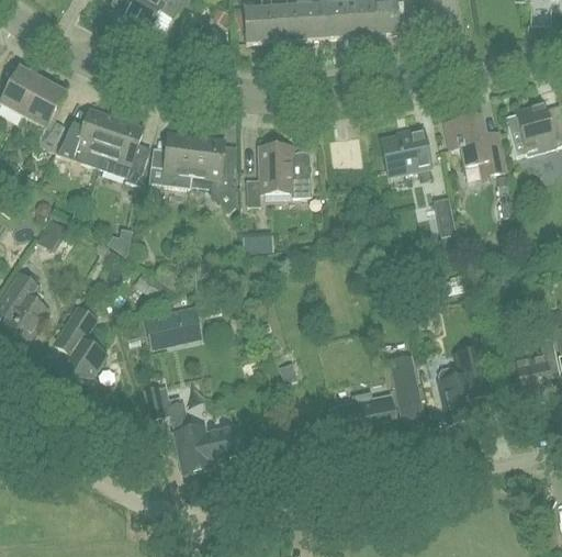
[(113,0),(115,1),(110,10),(123,18),(117,28),(137,39),(143,37),(146,31),(159,9),(172,17),(180,3),(190,9),(194,0),(113,0)]
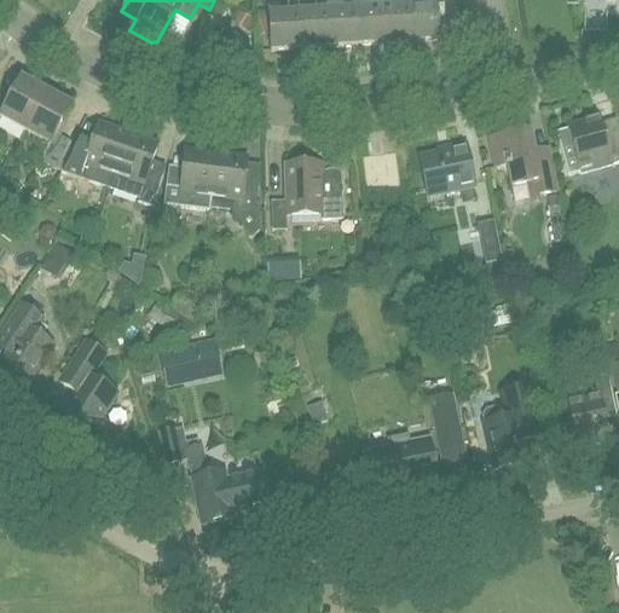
[(296,7),(299,7),(298,0),(285,0),(287,9),(267,10),(270,47),(289,46),(299,45),(296,7)]
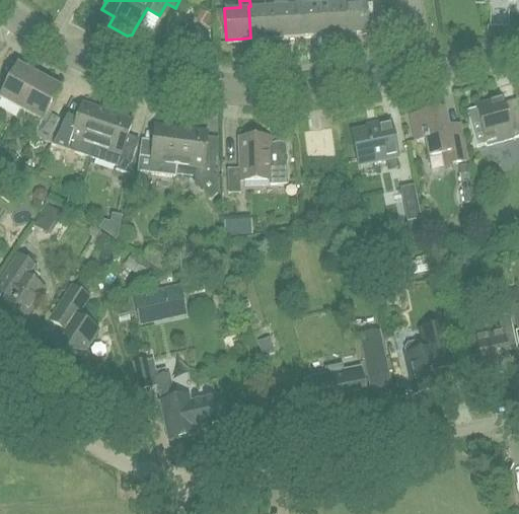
[(272,5),(274,5),(274,0),(264,0),(264,5),(250,6),(248,6),(250,38),(265,37),(274,37),(272,5)]
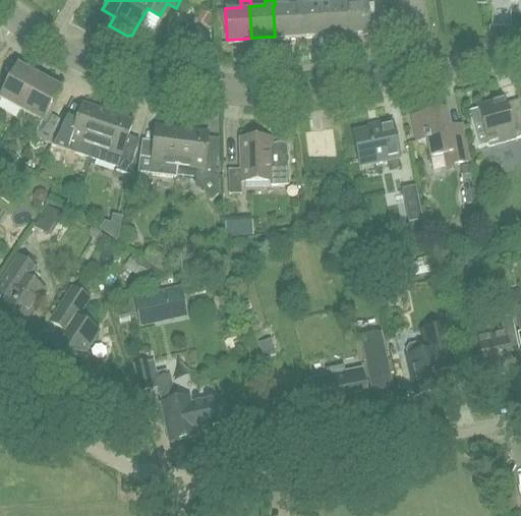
[(296,3),(298,3),(298,0),(288,0),(288,4),(275,5),(273,5),(275,37),(287,36),(298,35),(296,3)]
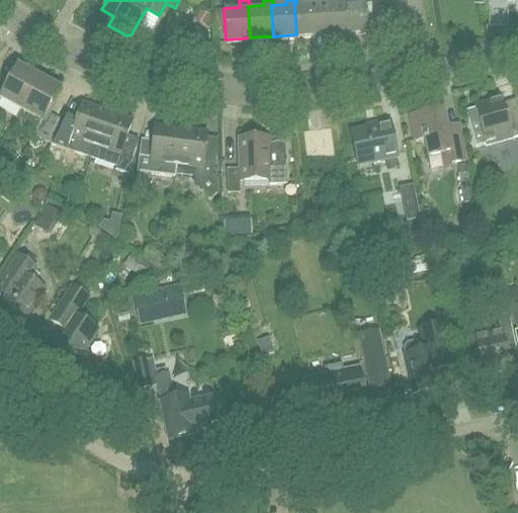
[(318,2),(320,1),(320,0),(310,0),(310,2),(296,3),(294,3),(296,34),(307,34),(320,33),(318,2)]
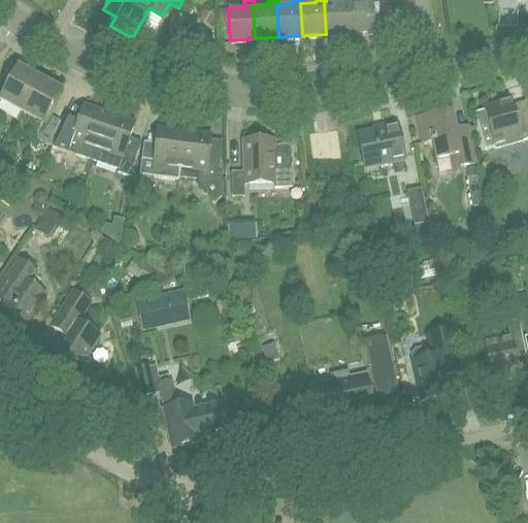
[(347,0),(349,0),(339,0),(339,1),(326,1),(324,2),(326,34),(335,33),(350,32),(347,0)]
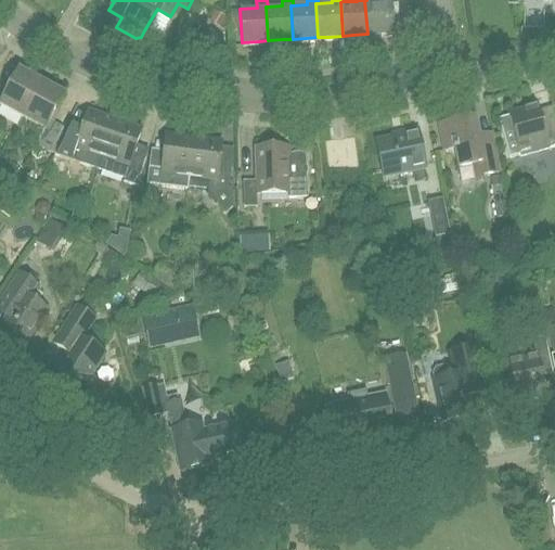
[(392,33),(390,0),(366,0),(364,0),(368,34),(392,33)]
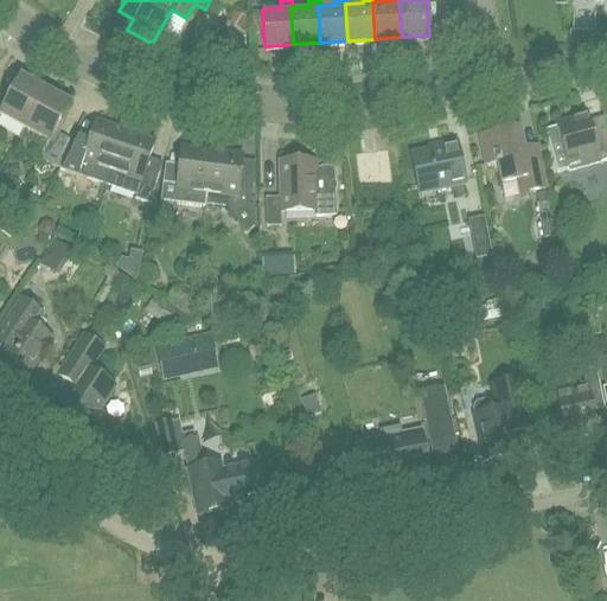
[(0,110),(24,123),(44,87),(19,72),(7,95),(0,90),(0,110)]
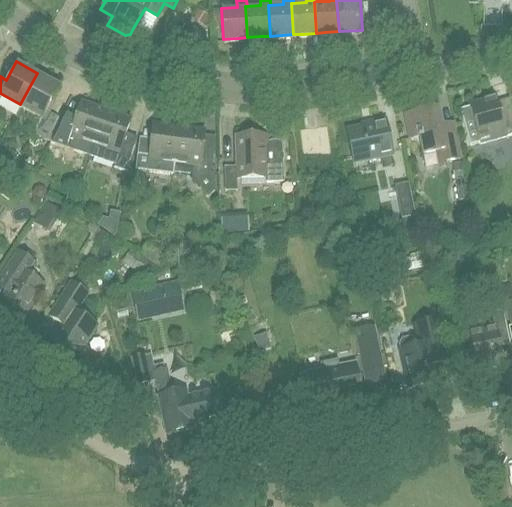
[(58,84),(37,73),(20,104),(40,116),(33,130),(45,137),(58,114),(46,108),(58,84)]
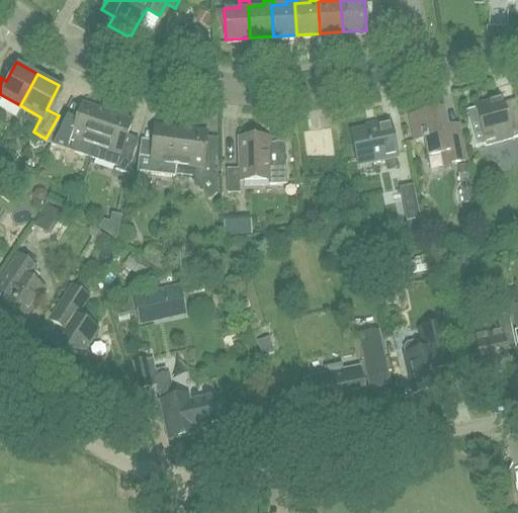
[(500,95),(475,102),(475,104),(464,107),(475,143),(485,140),(485,142),(517,132),(517,107),(517,103),(503,107),(500,95)]
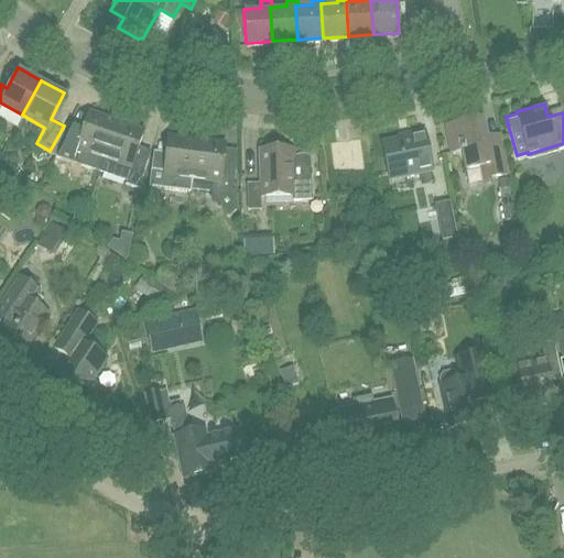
[(99,166),(116,118),(89,109),(84,124),(69,120),(66,128),(55,152),(99,166)]
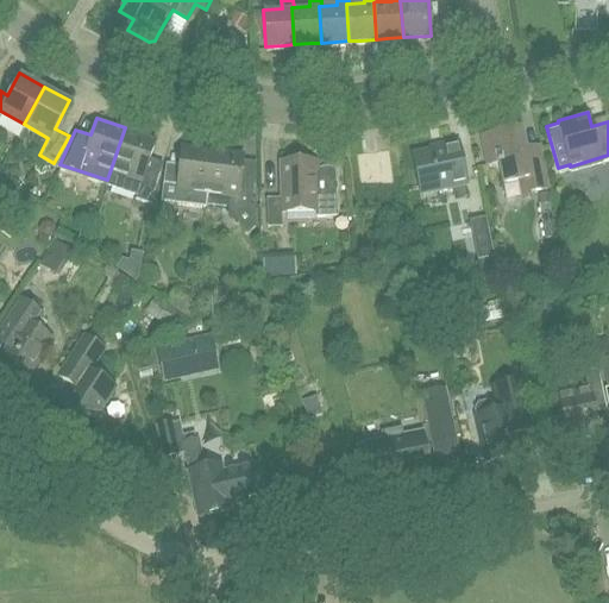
[(521,189),(547,184),(541,152),(527,156),(521,124),(481,132),(487,161),(498,158),(502,178),(518,176),(521,189)]
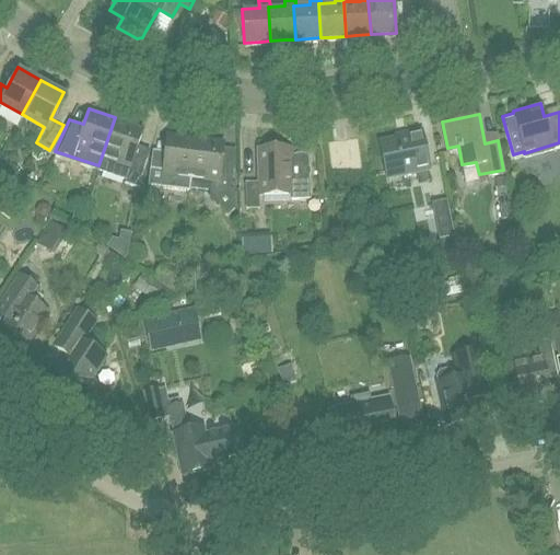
[(142,126),(115,117),(98,165),(125,175),(124,180),(137,183),(147,154),(133,150),(142,126)]
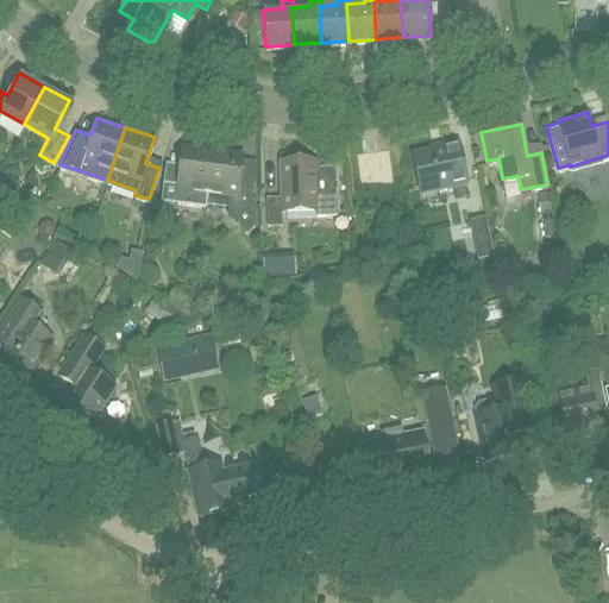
[(395,131),(364,133),(366,162),(396,161),(395,131)]
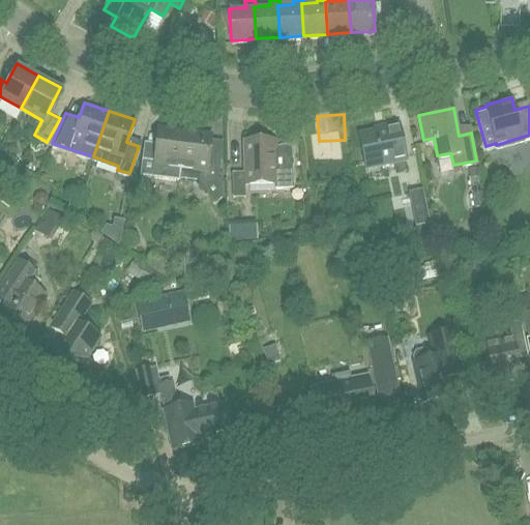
[(365,165),(406,156),(399,119),(384,122),(385,125),(358,130),(365,165)]
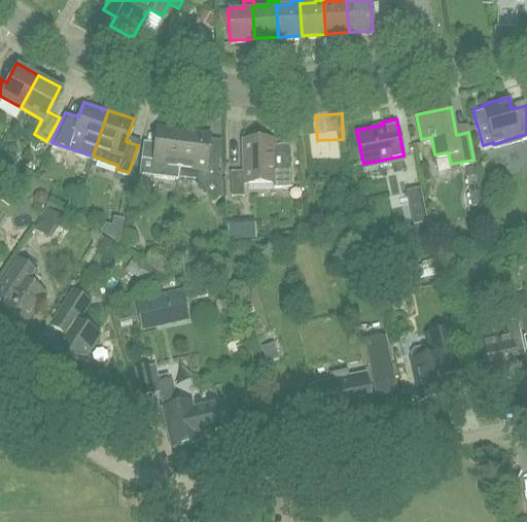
[(177,175),(183,128),(156,124),(153,148),(141,146),(138,171),(177,176),(177,175)]
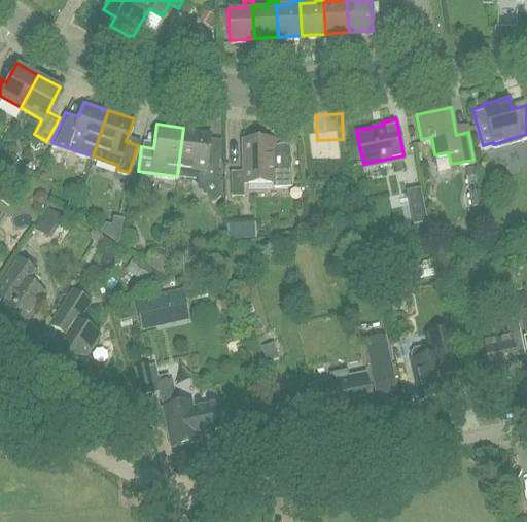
[(210,131),(183,128),(177,175),(195,177),(213,201),(221,195),(221,175),(217,174),(219,157),(207,154),(210,131)]
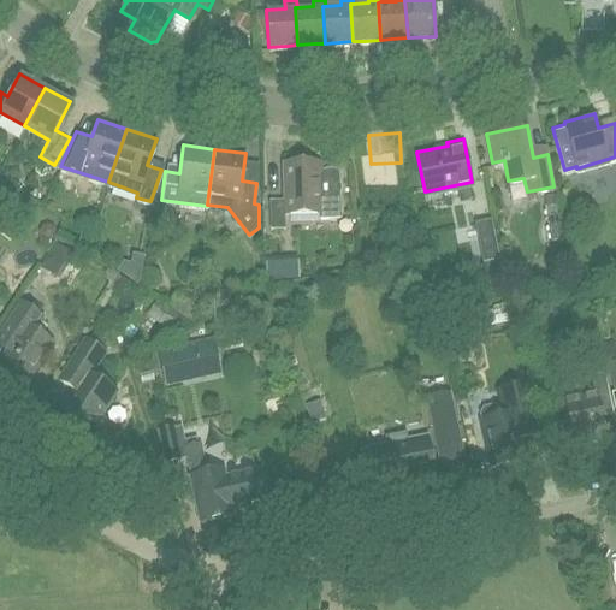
[(341,215),(339,166),(319,167),(319,159),(283,160),(283,196),(268,196),(270,225),(284,225),(284,211),(319,209),(319,215),(341,215)]
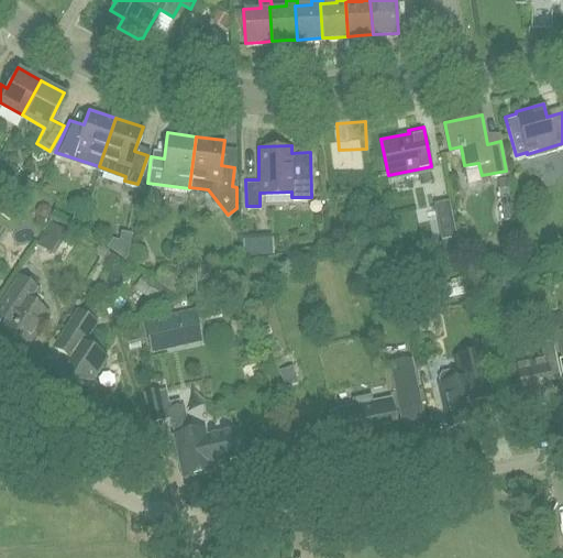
[(441,237),(443,247),(457,243),(455,233),(449,197),(433,199),(441,237)]
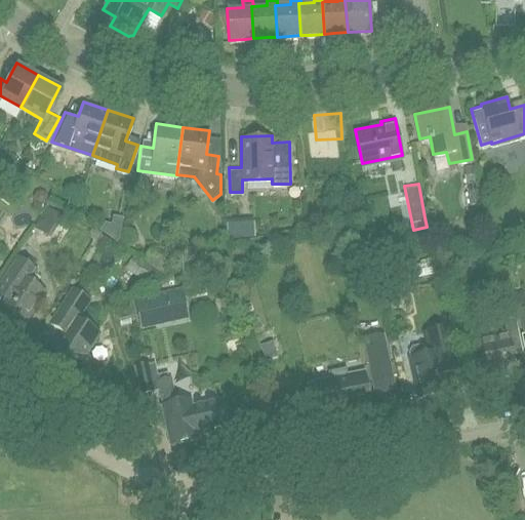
[(34,208),(45,220),(61,203),(48,193),(34,208)]
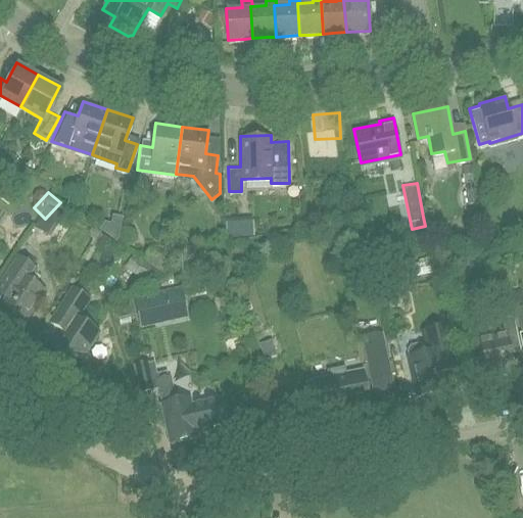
[(0,311),(20,325),(44,288),(28,278),(36,266),(17,253),(4,274),(14,281),(0,301),(0,311)]
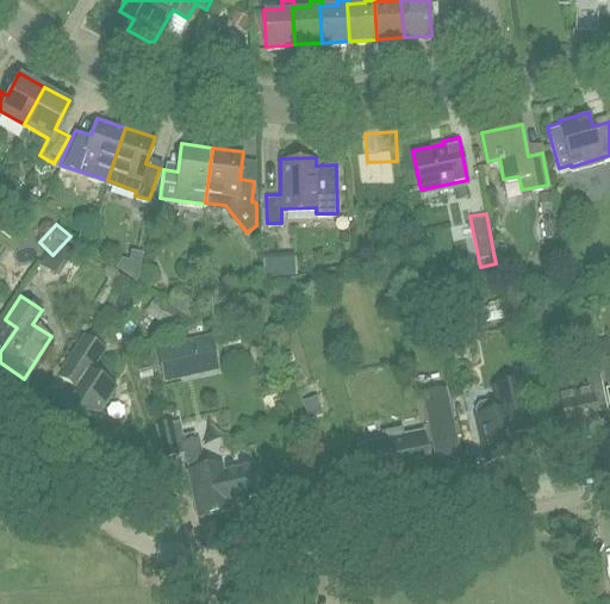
[(511,342),(504,307),(486,311),(492,346),(511,342)]
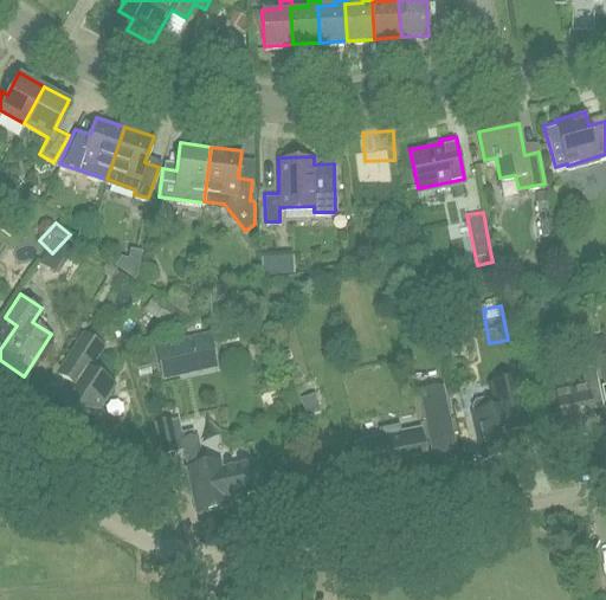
[(114,382),(90,366),(104,344),(100,341),(105,331),(90,321),(83,330),(76,342),(57,371),(72,380),(53,410),(83,430),(84,427),(102,439),(115,418),(97,406),(114,382)]
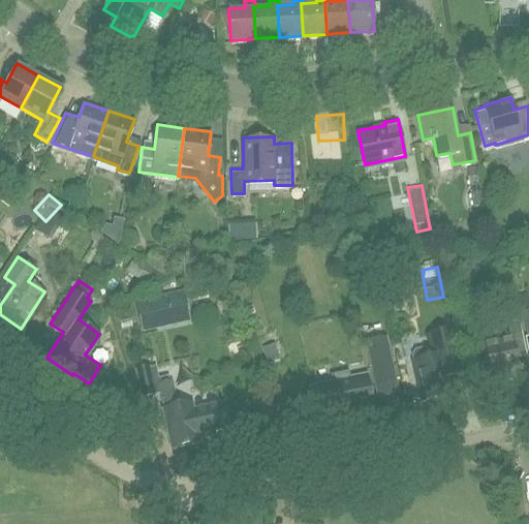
[(514,346),(525,344),(519,317),(507,319),(510,335),(470,344),(473,362),(488,359),(493,379),(519,373),(514,346)]
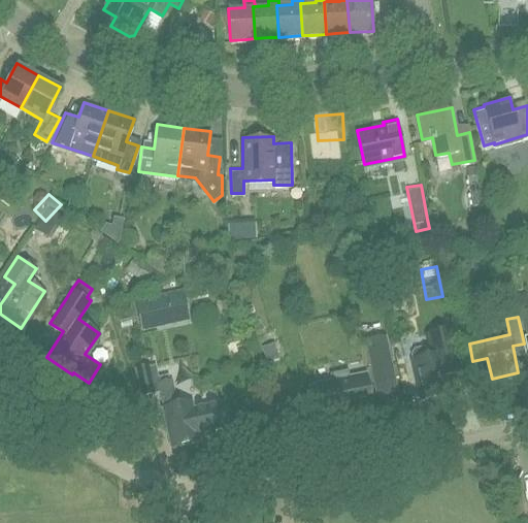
[(283,324),(258,331),(269,369),(294,362),(283,324)]
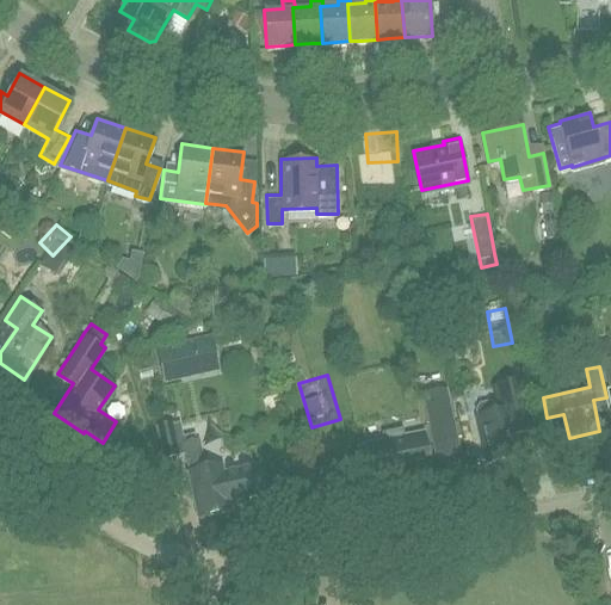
[(486,458),(520,451),(516,433),(534,428),(531,418),(523,377),(504,382),(492,384),(495,401),(491,397),(479,400),(476,406),(477,413),(476,413),(486,458)]
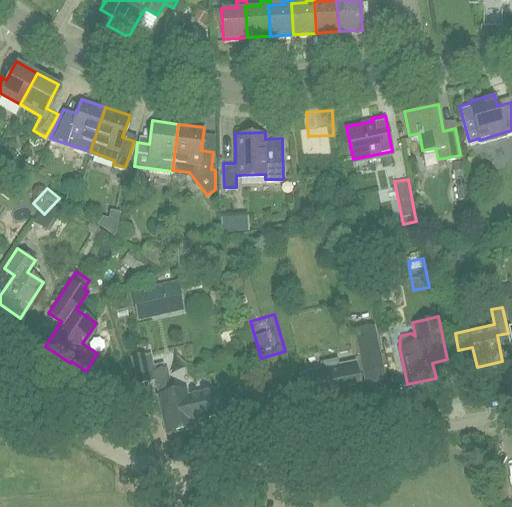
[(353,327),(361,364),(363,363),(362,363),(380,359),(380,360),(381,359),(373,323),(353,327)]
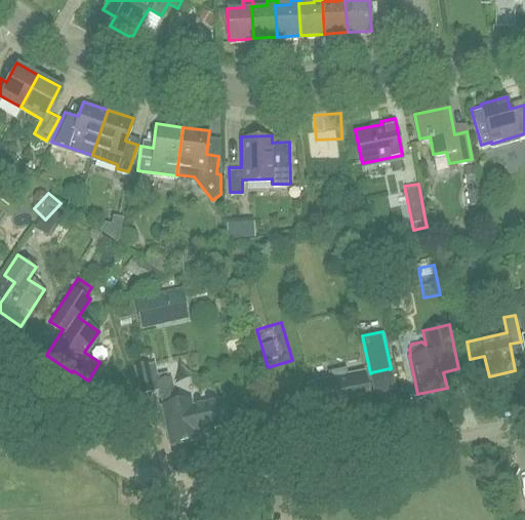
[(133,363),(139,392),(155,389),(149,359),(133,363)]
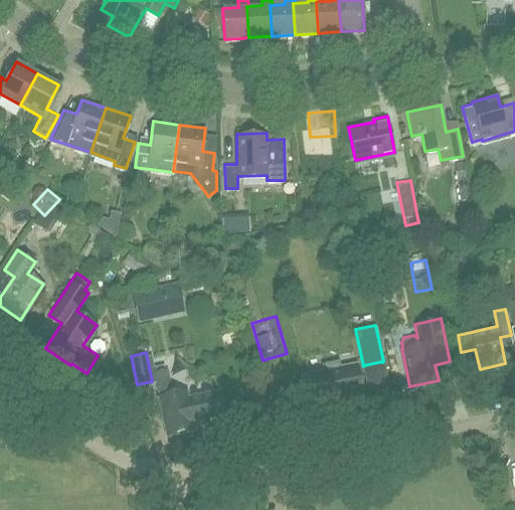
[(307,370),(315,411),(366,400),(358,360),(341,363),(340,357),(322,361),(324,367),(307,370)]
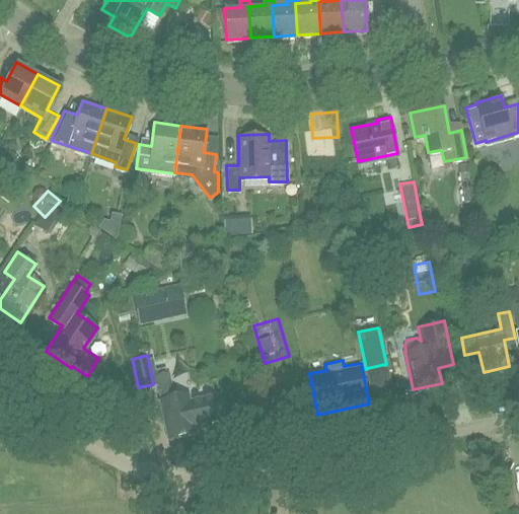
[(225,420),(218,392),(189,399),(188,392),(174,395),(168,371),(154,374),(156,382),(157,382),(161,398),(160,399),(162,410),(159,410),(163,423),(165,423),(168,436),(196,430),(195,426),(225,420)]
